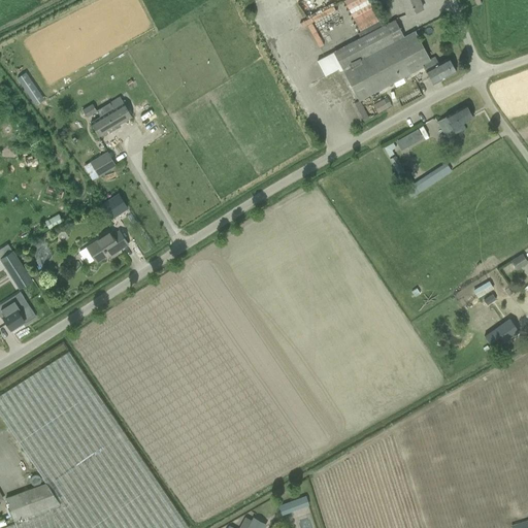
[(359,101),(423,67),(423,66),(424,65),(423,63),(430,60),(416,31),(415,30),(404,36),(395,19),(384,25),(369,0),(345,0),(344,1),(360,32),(358,33),(360,37),(333,52),(342,70),(344,72),(359,101)]
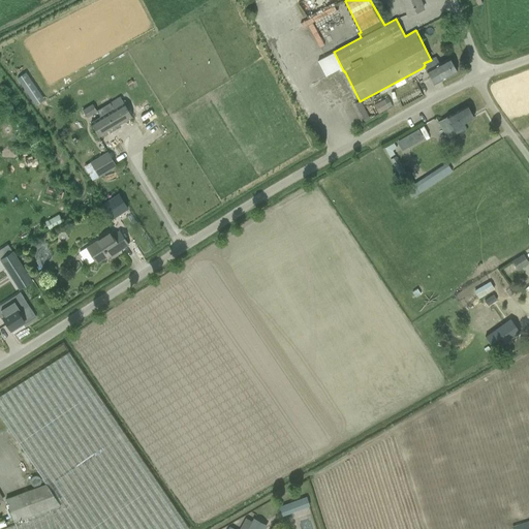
[(401,0),(407,16),(423,9),(418,0),(401,0)]
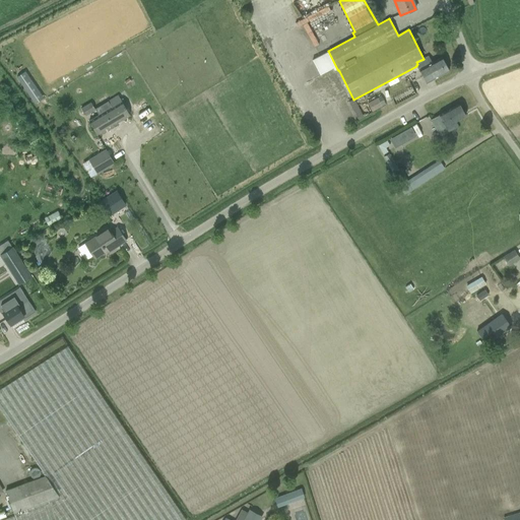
[(309,20),(332,11),(330,6),(301,18),(312,47),(319,44),(309,20)]
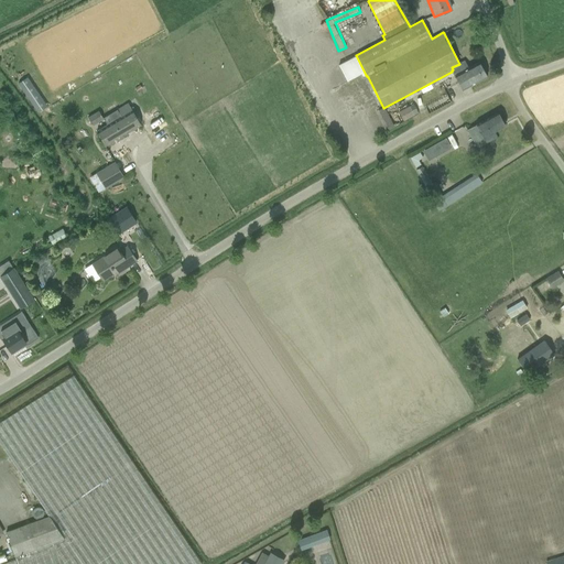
[(361,74),(364,77),(366,75),(356,55),(338,64),(338,65),(347,82),(361,74)]
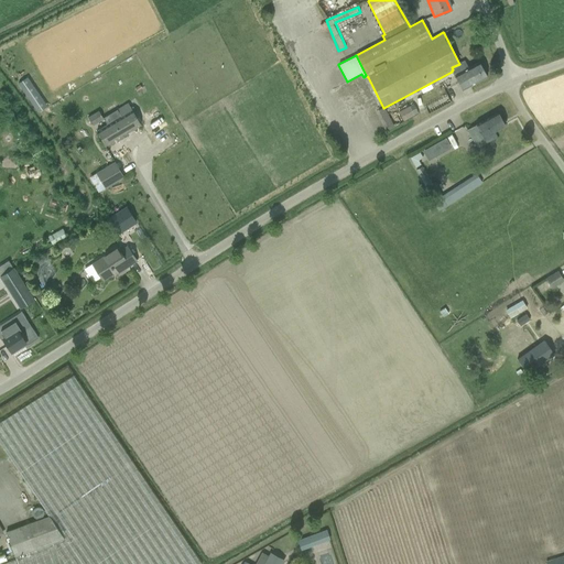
[(453,69),(452,71),(452,72),(462,90),(466,88),(465,87),(469,85),(469,86),(487,77),(479,62),(468,67),(465,61),(459,64),(452,67),(453,69)]
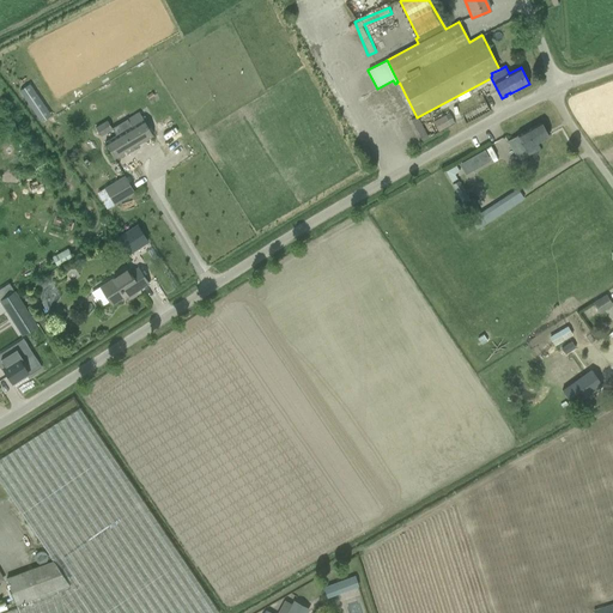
[(42,122),(53,115),(31,83),(19,91),(42,122)]
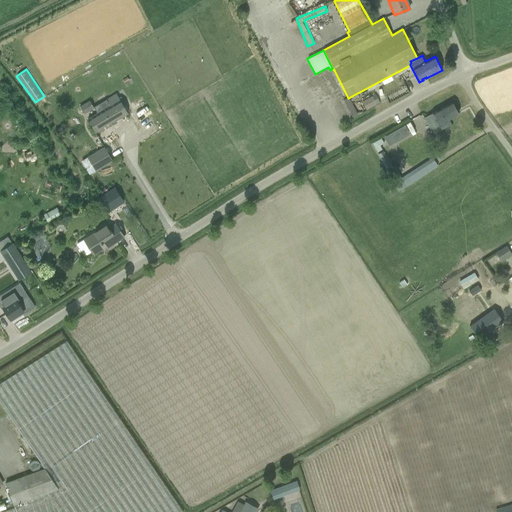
[(88,119),(96,133),(128,113),(117,95),(94,108),(98,114),(88,119)]
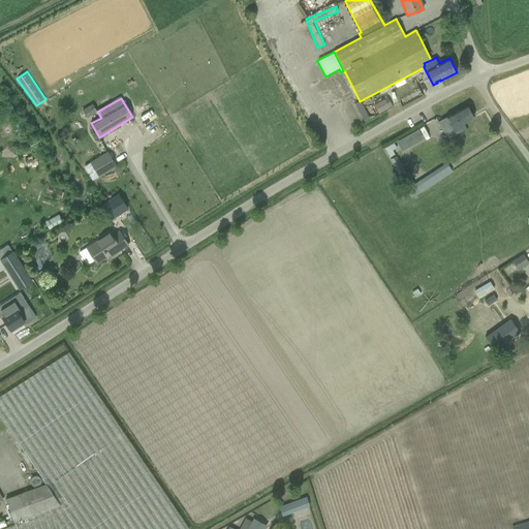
[(364,100),(358,102),(364,121),(371,118),(364,100)]
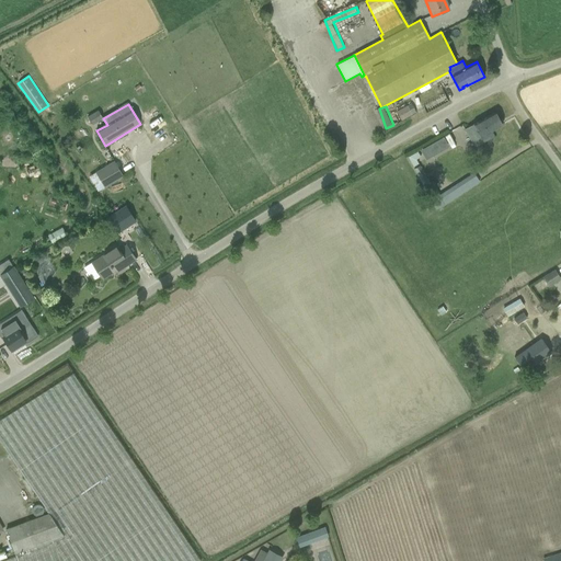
[(401,121),(409,117),(403,107),(397,111),(401,121)]
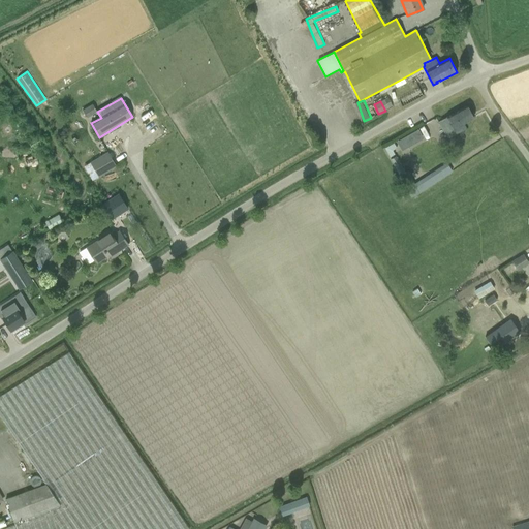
[(88,117),(97,112),(93,103),(84,109),(88,117)]
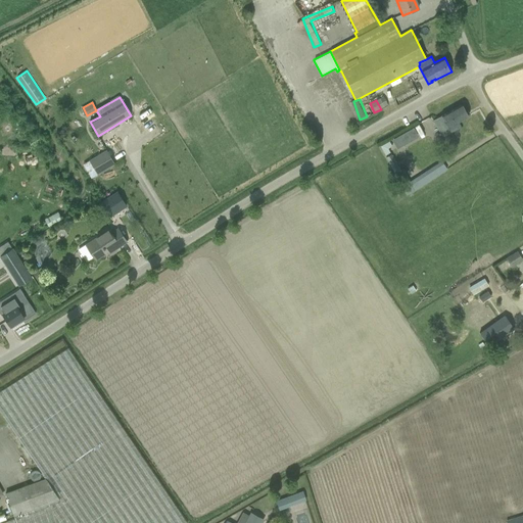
[(459,122),(468,116),(462,104),(441,115),(441,116),(433,121),(436,127),(442,137),(461,127),(459,122)]
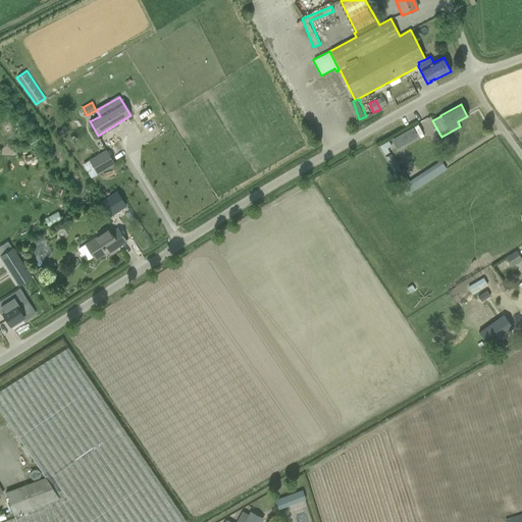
[(420,125),(392,137),(397,147),(425,136),(420,125)]
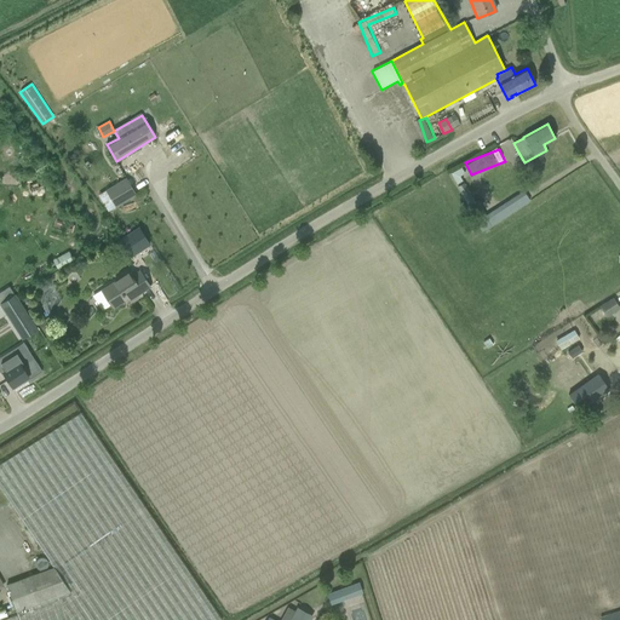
[(451,173),(455,183),(465,178),(460,168),(451,173)]
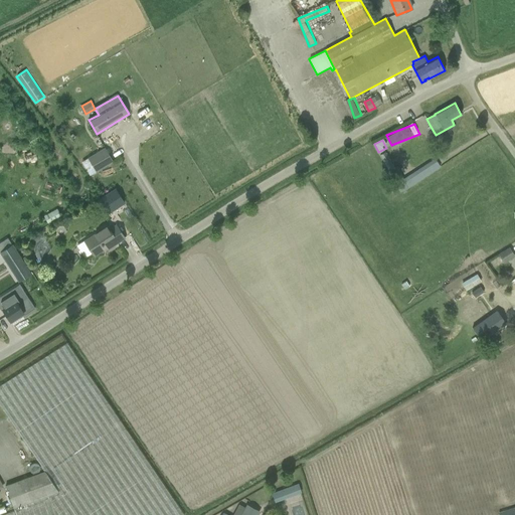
[(114,162),(105,148),(89,158),(97,172),(114,162)]
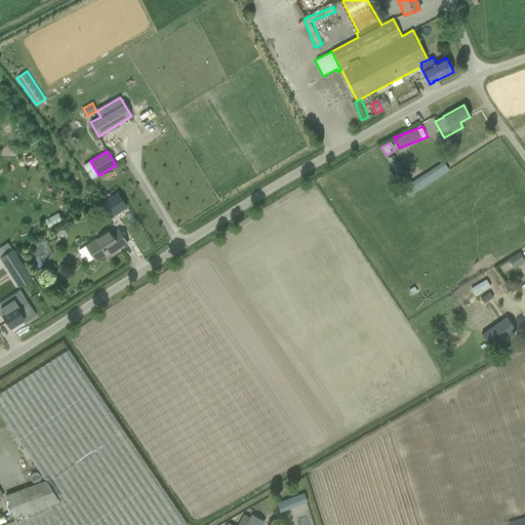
[(393,156),(388,159),(398,177),(403,174),(393,156)]
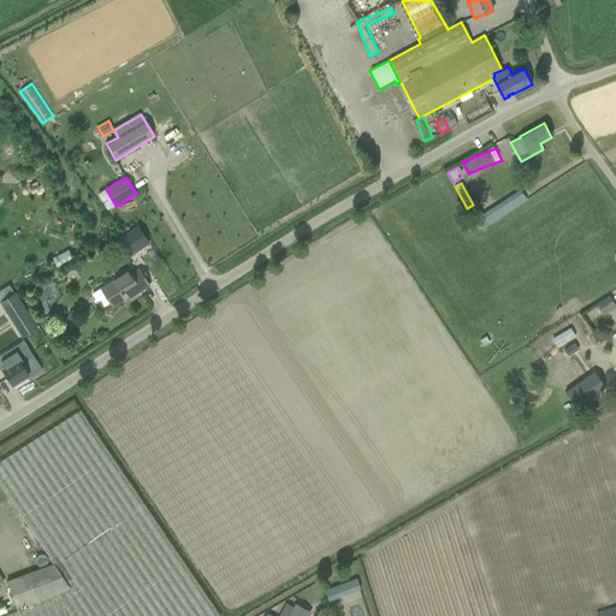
[(501,217),(528,199),(522,189),(493,207),(501,217)]
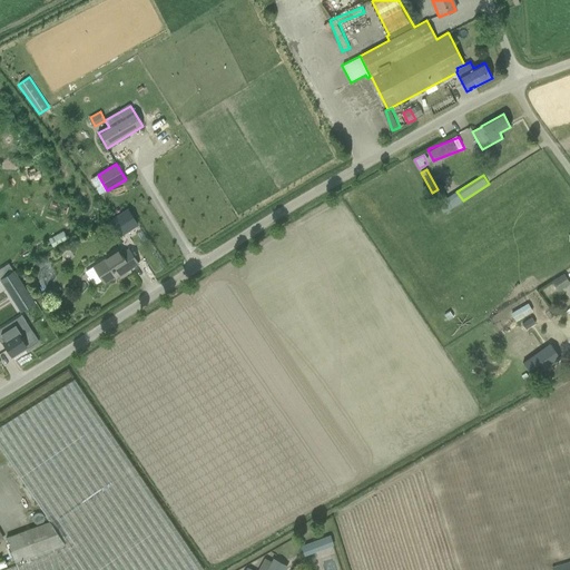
[(117,239),(138,225),(127,208),(106,223),(117,239)]
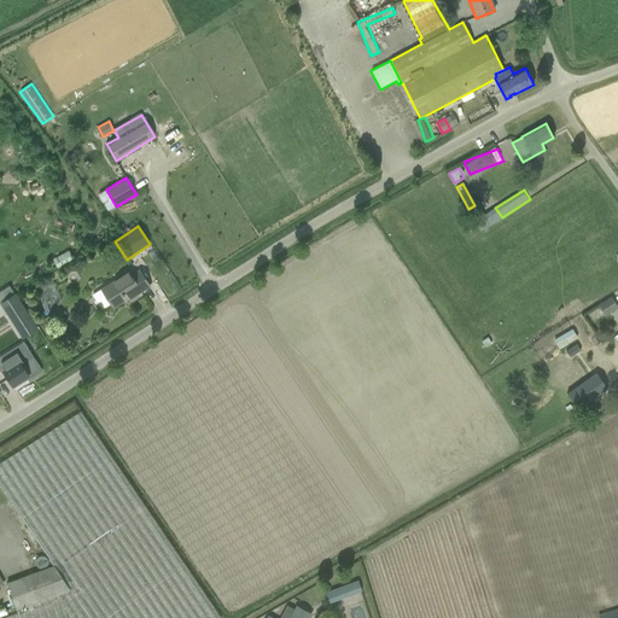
[(70,251),(54,257),(58,266),(74,258),(70,251)]
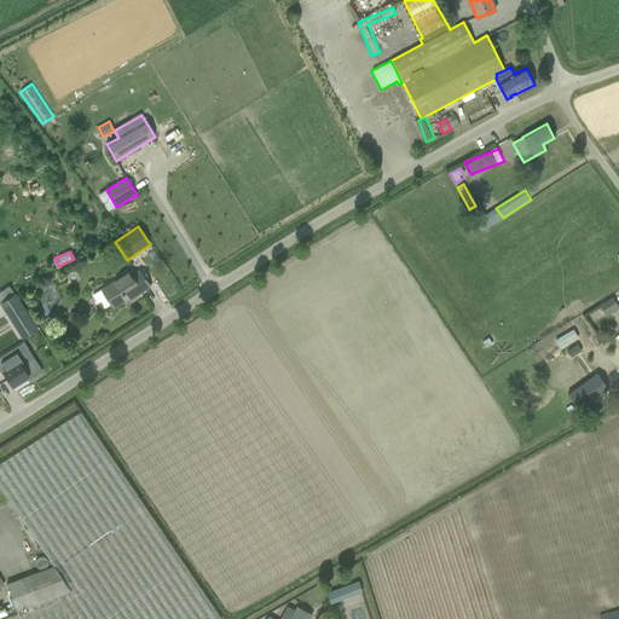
[(0,255),(0,277),(3,282),(11,277),(0,255)]
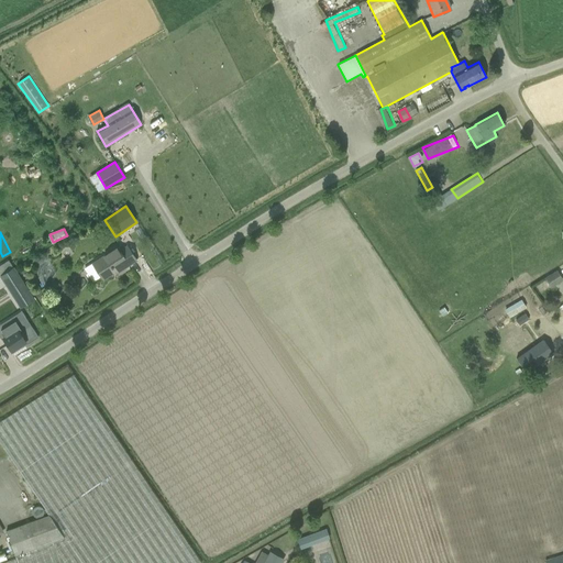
[(92,264),(102,279),(120,268),(121,271),(136,261),(128,246),(120,252),(118,249),(92,264)]
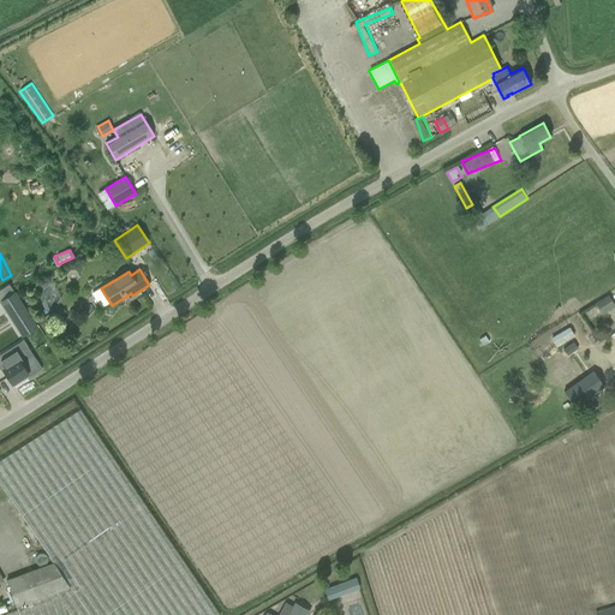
[(10,284),(0,290),(0,297),(0,299),(15,288),(10,284)]
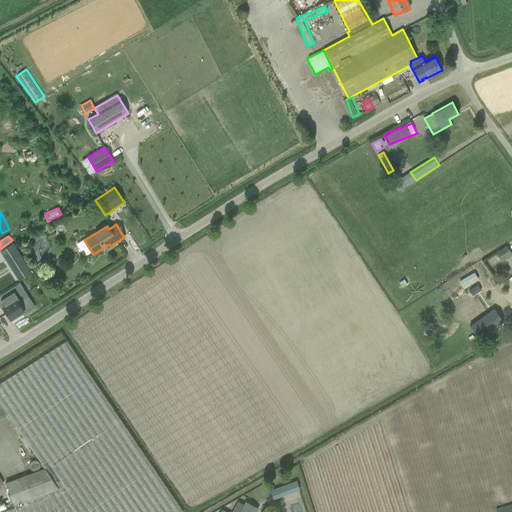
[(0,251),(18,281),(31,272),(13,243),(0,251)]
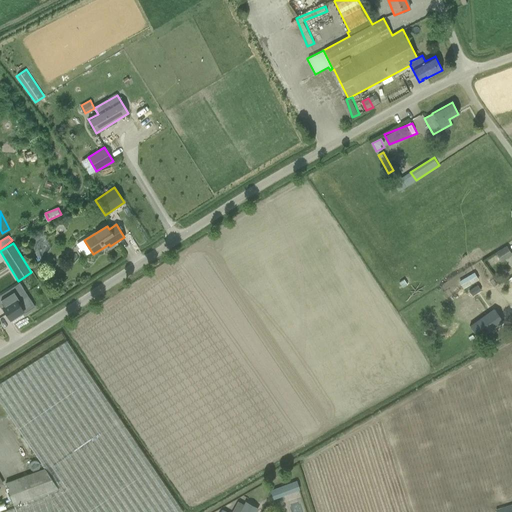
[(495,253),(498,258),(500,262),(511,255),(506,246),(495,253)]
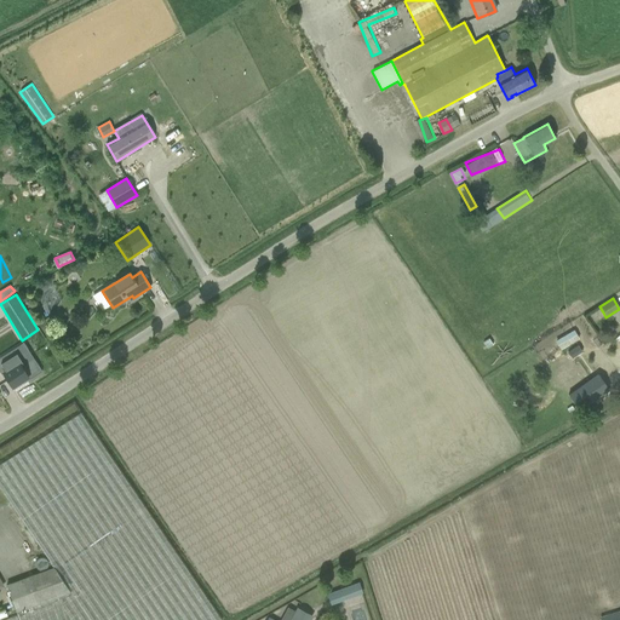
[(45,320),(38,323),(44,333),(51,328),(45,320)]
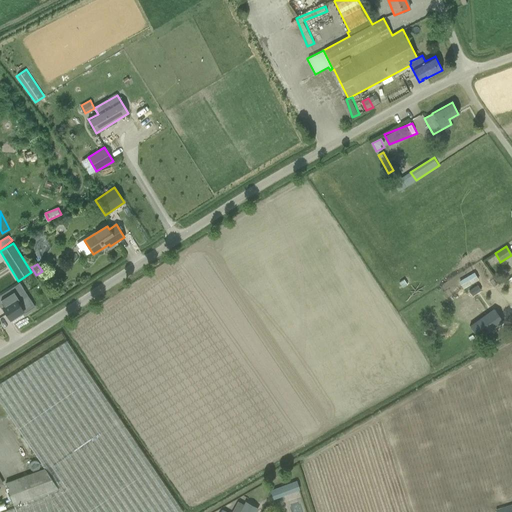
[(458,282),(463,289),(478,279),(474,272),(458,282)]
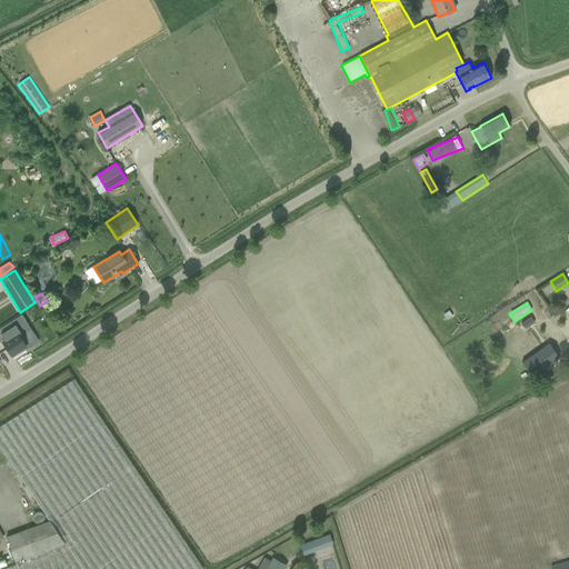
[(521,323),(525,329),(533,322),(530,318),(521,323)]
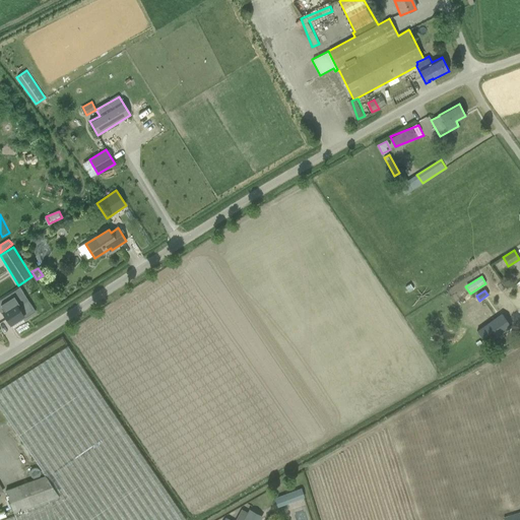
[(34,311),(21,291),(6,302),(9,308),(3,312),(11,324),(23,317),(23,318),(34,311)]
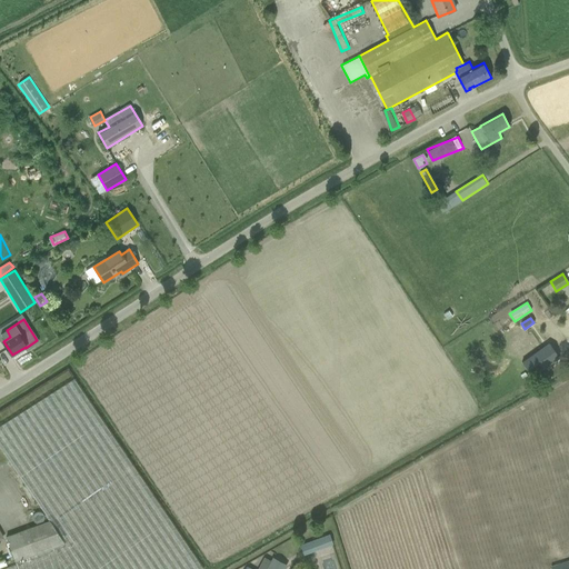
[(559,358),(548,343),(521,362),(531,377),(559,358)]
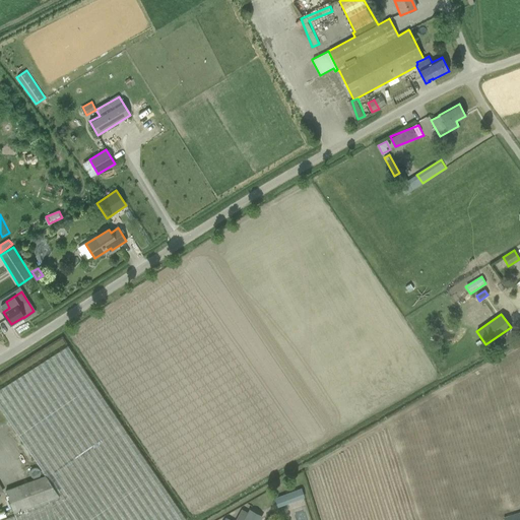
[(185,519),(186,519),(68,346),(0,389),(0,409),(46,476),(5,492),(7,497),(6,497),(7,500),(8,500),(14,516),(2,519),(185,519)]
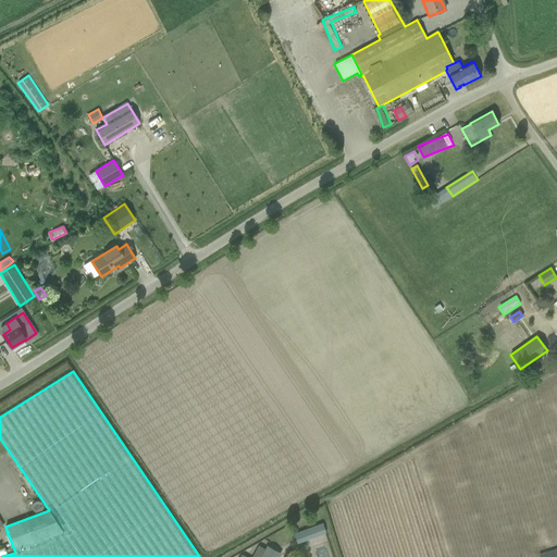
[(294,533),(297,544),(317,536),(313,525),(294,533)]
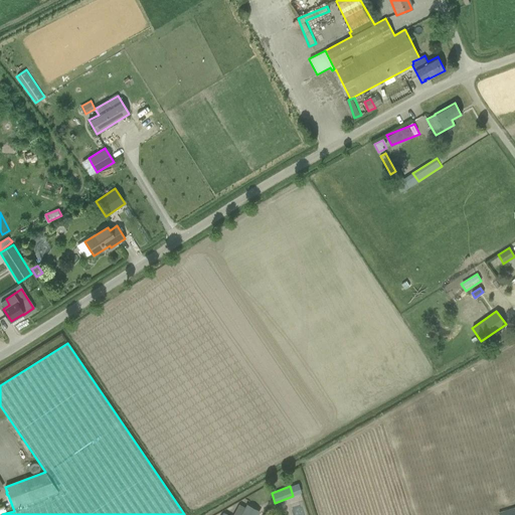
[(258,514),(260,512),(246,505),(244,508),(239,505),(236,511),(233,514),(227,514),(222,513),(221,514),(258,514)]
